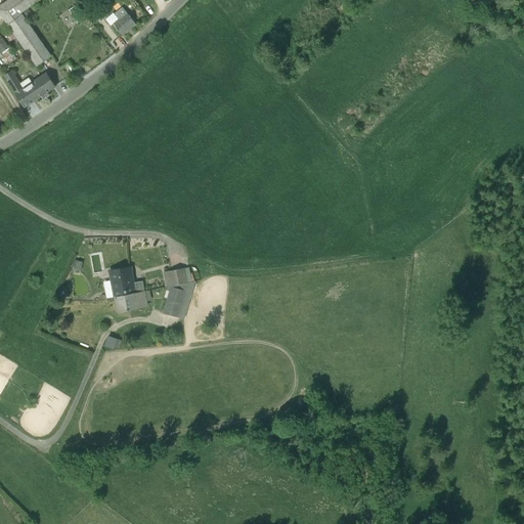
[(20,13),(11,0),(8,0),(0,6),(0,13),(37,67),(51,56),(20,13)]
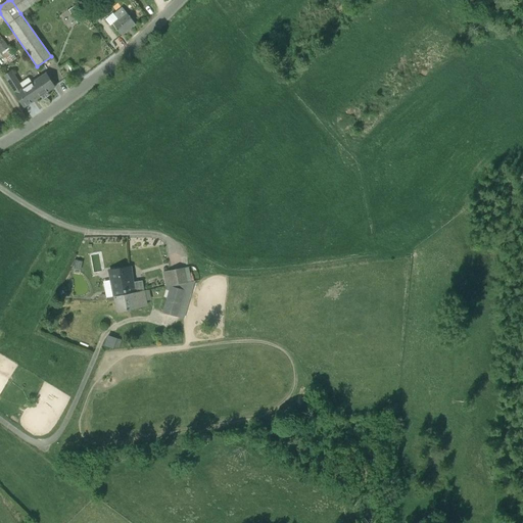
[(11,0),(20,13),(39,0),(11,0)]
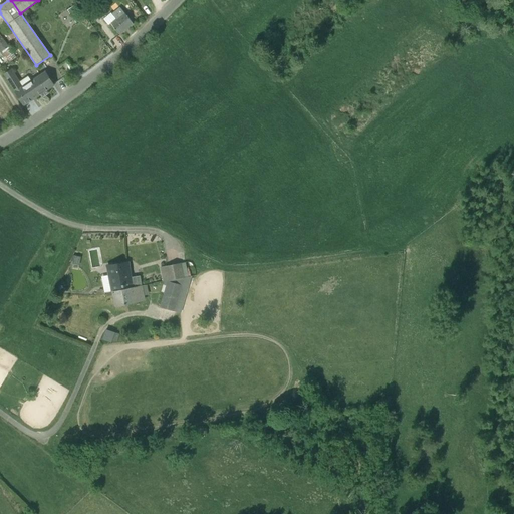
[(93,9),(86,0),(85,0),(82,3),(89,12),(93,9)]
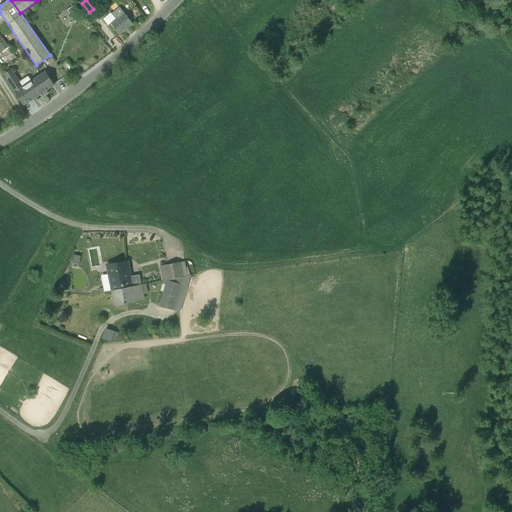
[(132,24),(120,8),(112,14),(116,19),(110,24),(119,35),(132,24)]
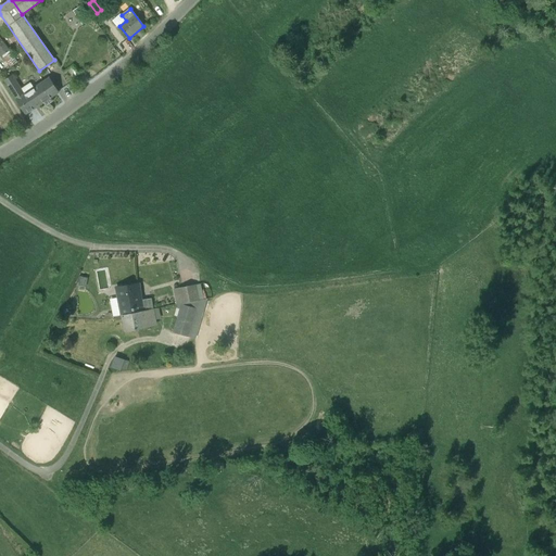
[(9,51),(0,37),(0,57),(0,58),(2,55),(9,51)]
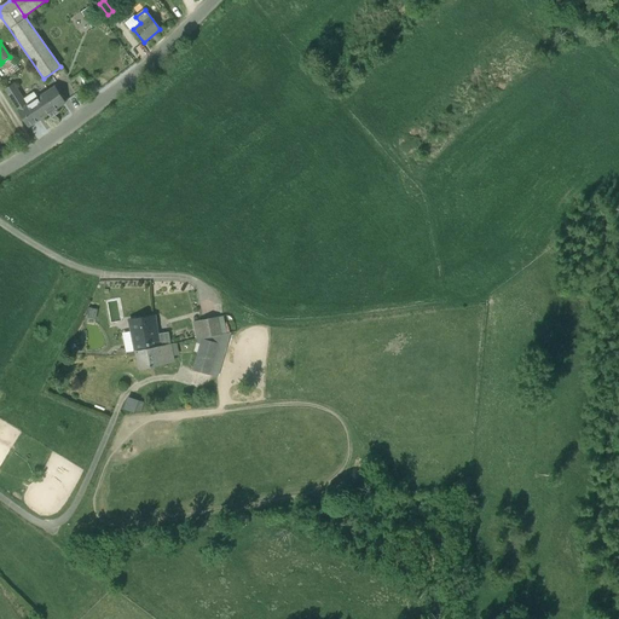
[(10,57),(3,62),(11,75),(19,69),(10,57)]
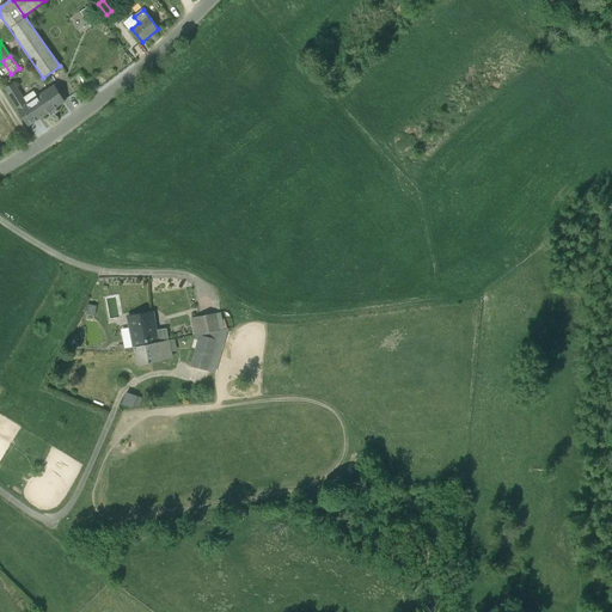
[(26,104),(13,84),(5,90),(18,110),(26,104)]
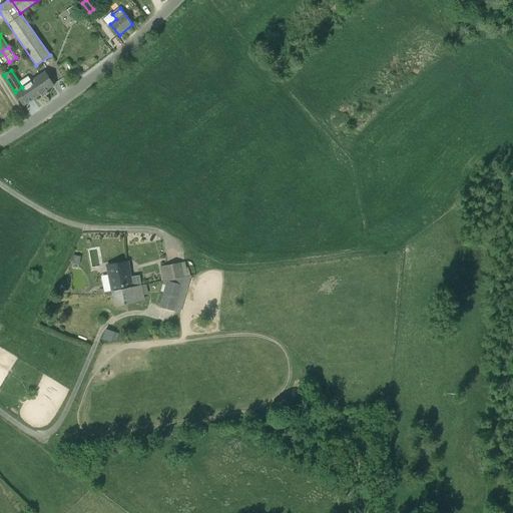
[(53,85),(45,73),(31,81),(39,94),(53,85)]
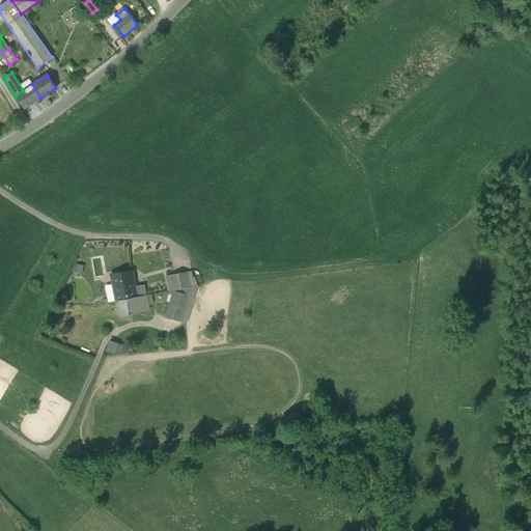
[(23,90),(16,95),(25,109),(40,98),(32,84),(23,90)]
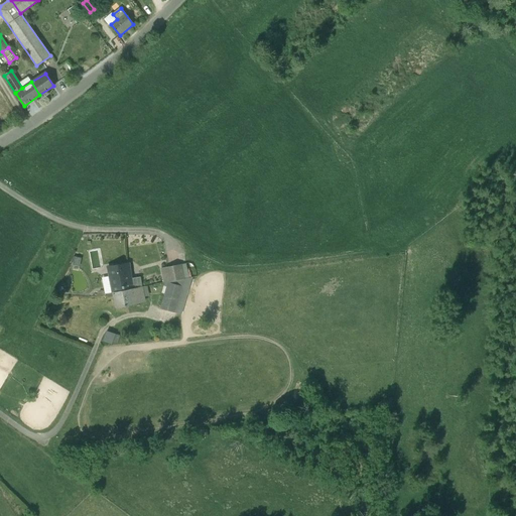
[(128,264),(108,267),(113,292),(132,289),(130,279),(128,264)]
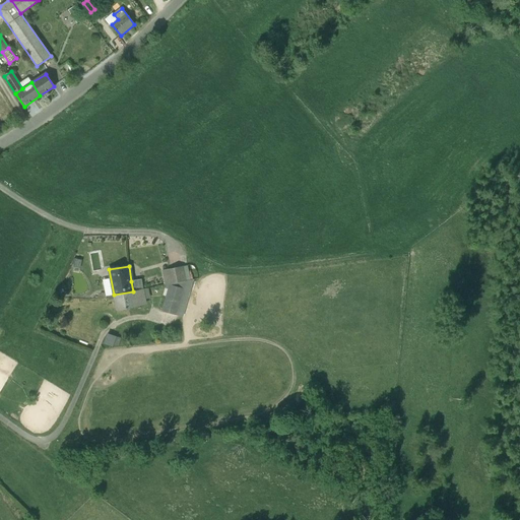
[(182,267),(164,270),(167,282),(171,284),(171,283),(185,281),(182,267)]
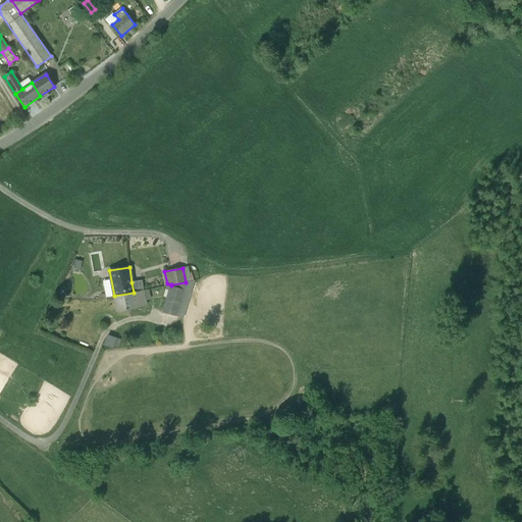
[(141,281),(132,282),(134,293),(143,291),(141,281)]
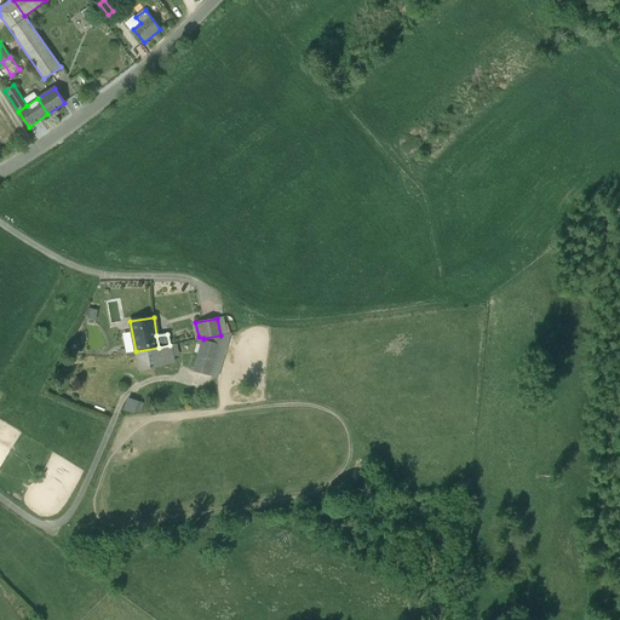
[(218,344),(202,340),(194,371),(210,374),(218,344)]
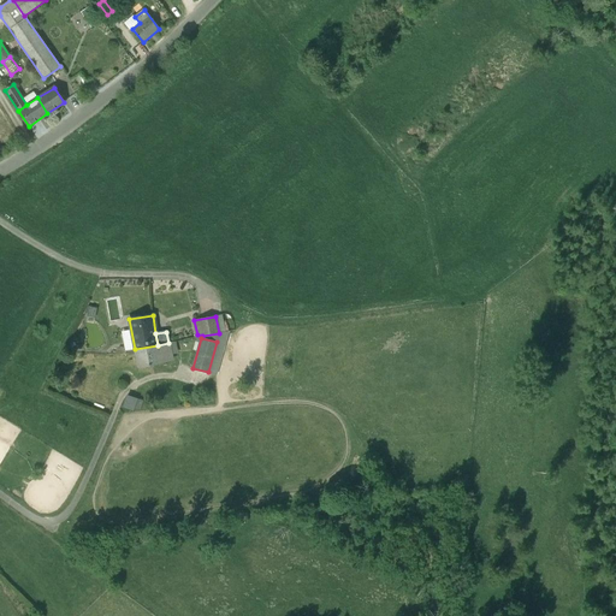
[(158,345),(135,349),(138,367),(172,360),(169,343),(158,345)]
